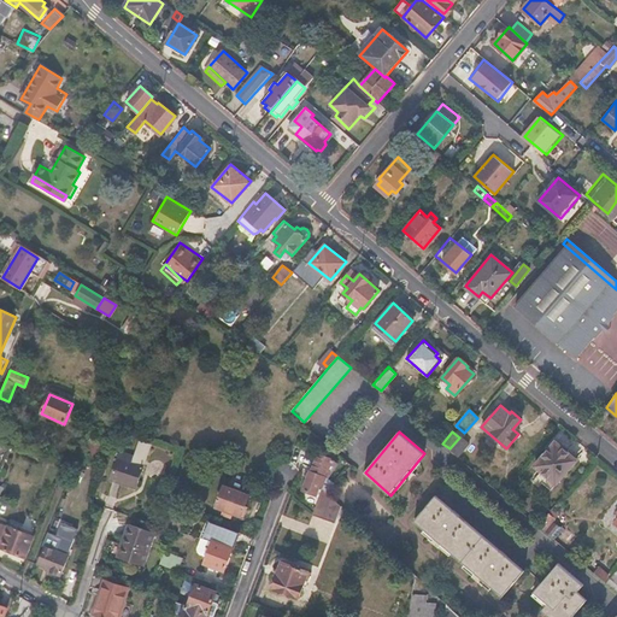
[(460,436),(459,438),(450,448),(457,456),(468,444),(460,436)]
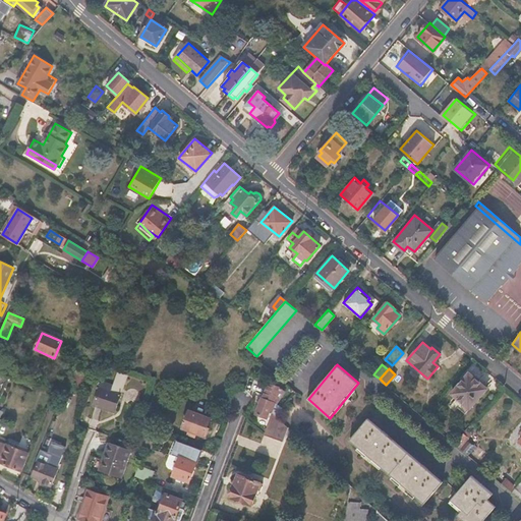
[(113,384),(102,380),(94,404),(115,411),(128,374),(118,370),(113,384)]
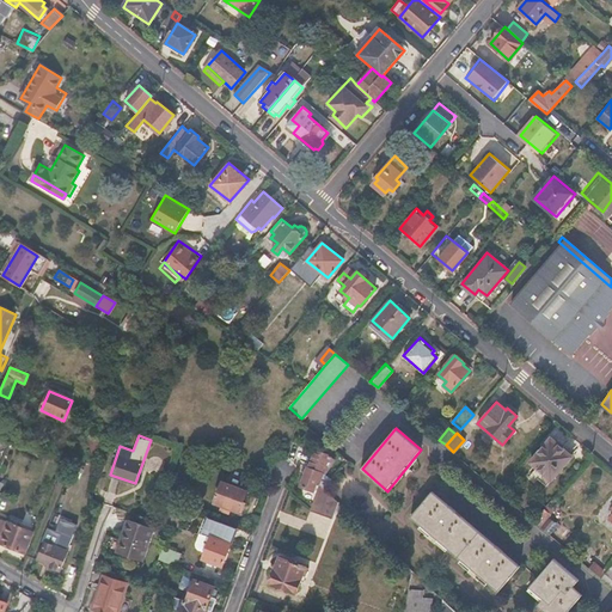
[(569,454),(550,439),(530,460),(549,478),(569,454)]
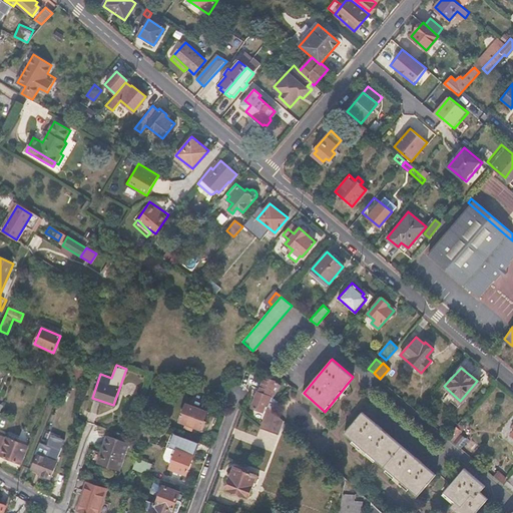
[(146,375),(135,372),(133,378),(144,381),(146,375)]
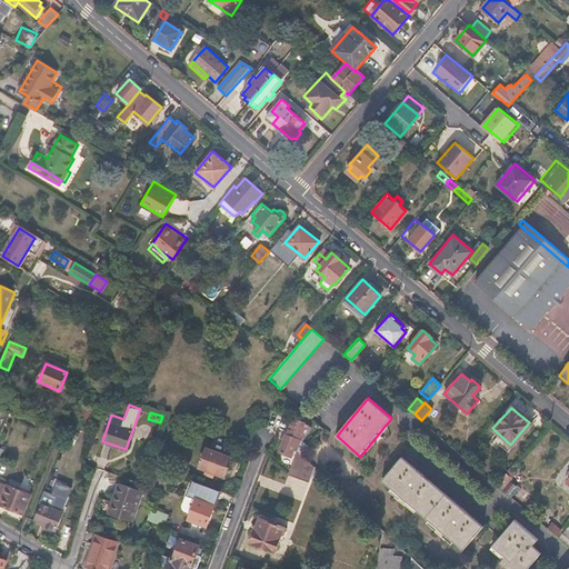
[(295,449),(298,450),(289,471),(287,476),(308,485),(315,468),(301,456),(307,448),(300,446),(301,441),(303,442),(313,431),(307,426),(293,421),(288,436),(286,435),(279,451),(292,456),(295,449)]
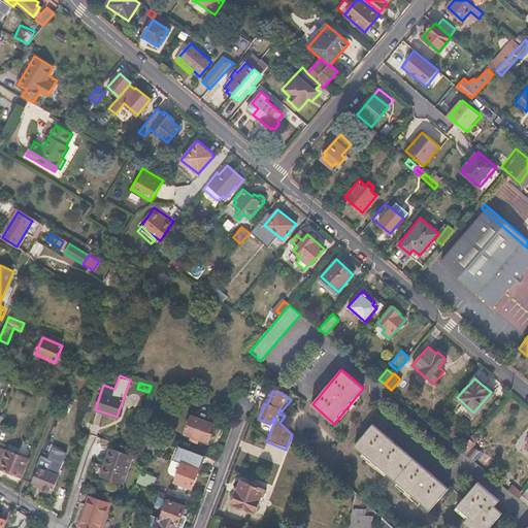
[(212,424),(192,416),(185,433),(206,441),(212,424)]
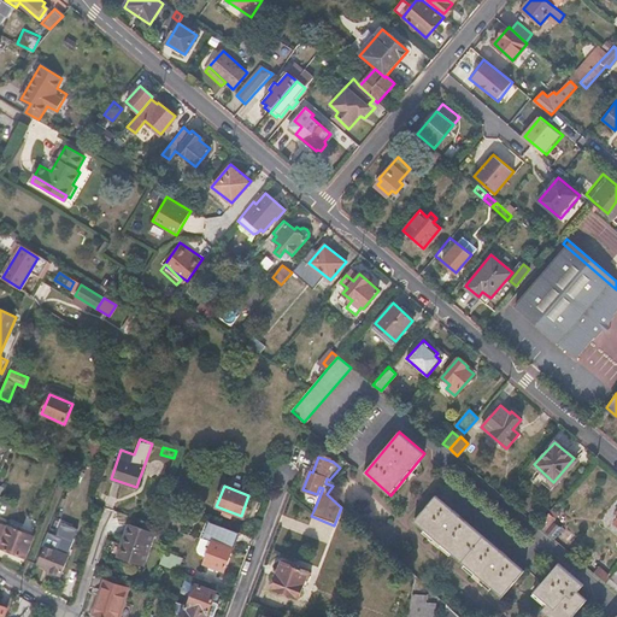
[(436,495),(416,521),(505,595),(527,569),(436,495)]
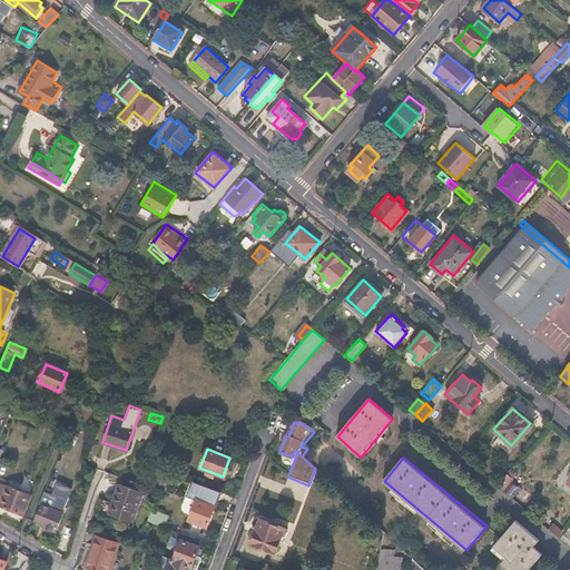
[(172,474),(164,471),(161,478),(158,489),(166,491),(172,474)]
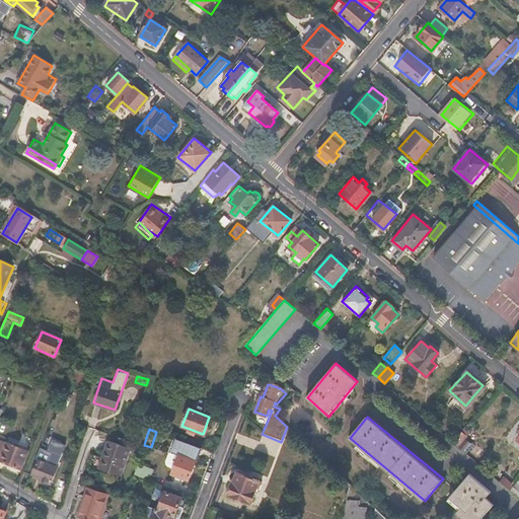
[(461,431),(453,441),(464,451),(470,443),(464,437),(465,435),(461,431)]
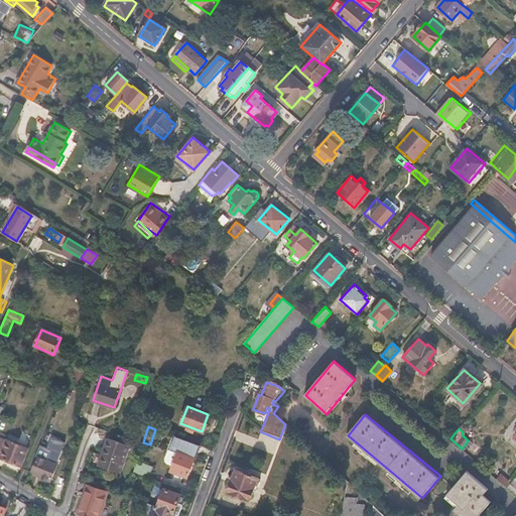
[(146,432),(141,430),(138,440),(143,442),(146,432)]
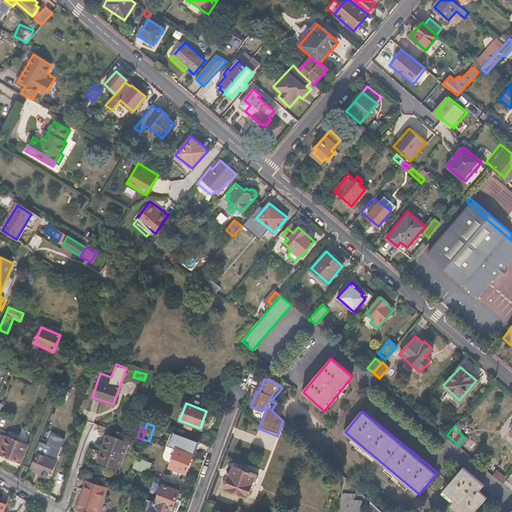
[(172,440),(179,442),(177,448),(193,454),(197,441),(175,433),(172,440)]
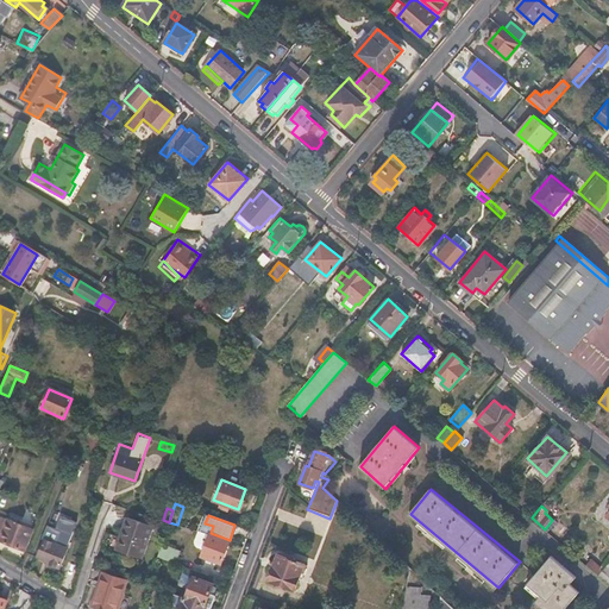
[(151,525),(127,516),(117,551),(142,558),(151,525)]
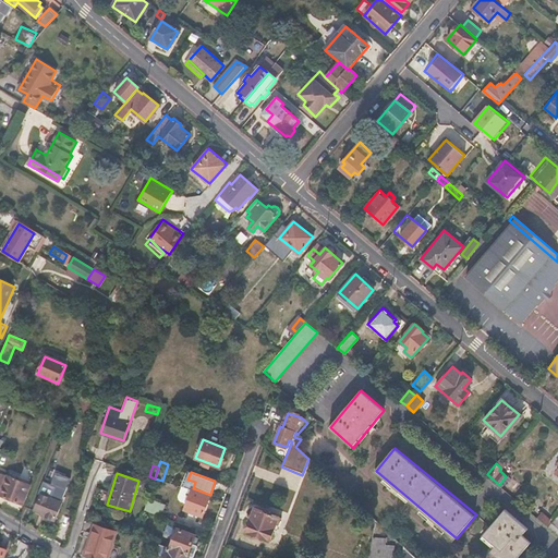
[(29,485),(7,475),(0,490),(0,494),(22,504),(29,485)]
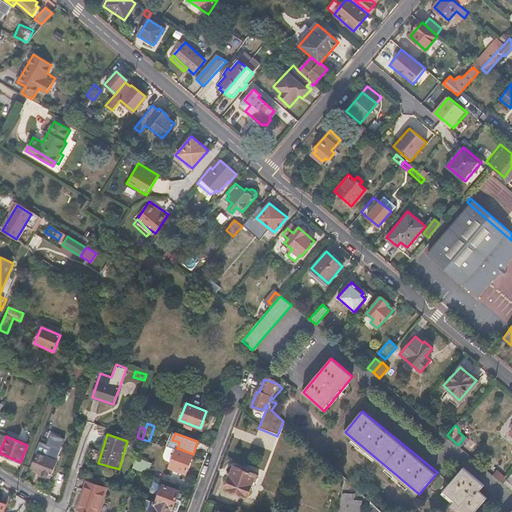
[(163,455),(163,458),(165,460),(171,463),(170,469),(186,474),(193,454),(177,448),(177,450),(167,447),(163,455)]
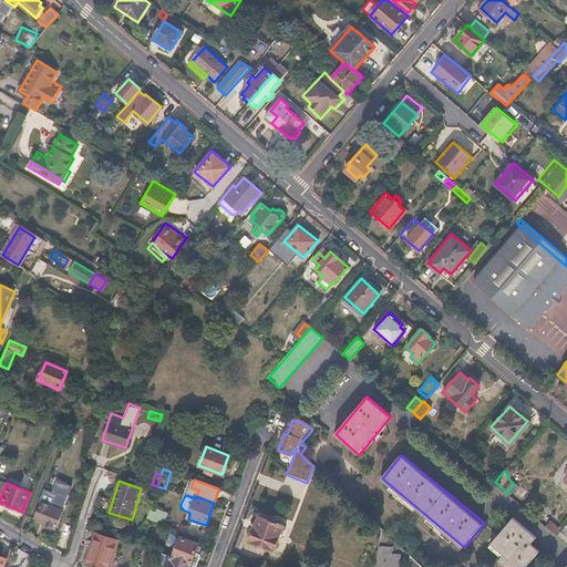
[(62,512),(42,503),(35,517),(44,522),(43,524),(54,528),(62,512)]
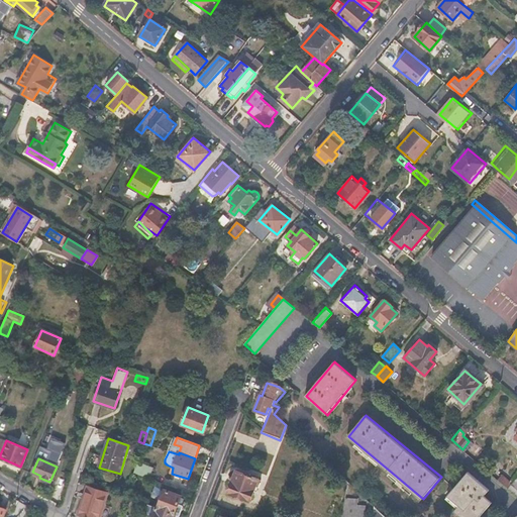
[(153,468),(137,461),(134,473),(149,479),(153,468)]
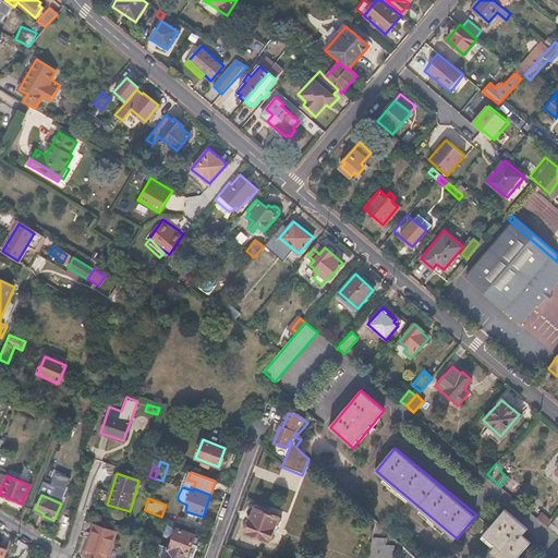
[(282,514),(256,505),(246,531),(270,540),(278,519),(280,520),(282,514)]
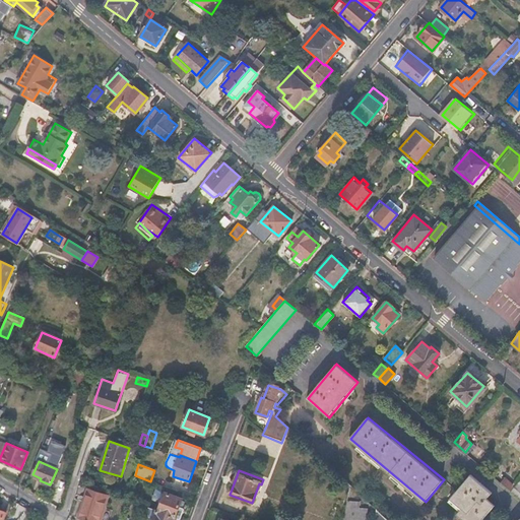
[(470,474),(450,499),(461,508),(457,514),(463,519),(481,519),(496,505),(488,498),(492,493),(470,474)]
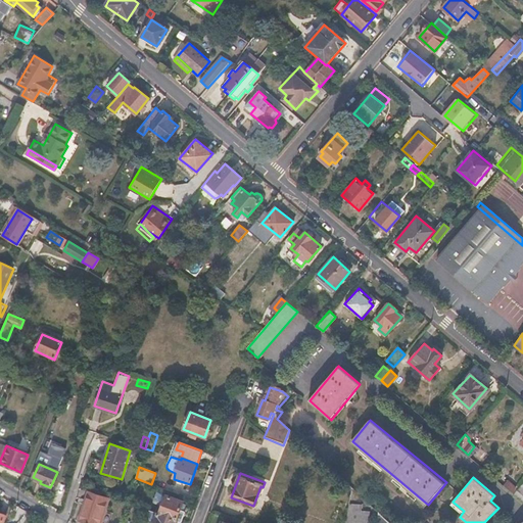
[(507,480),(503,484),(514,493),(517,489),(507,480)]
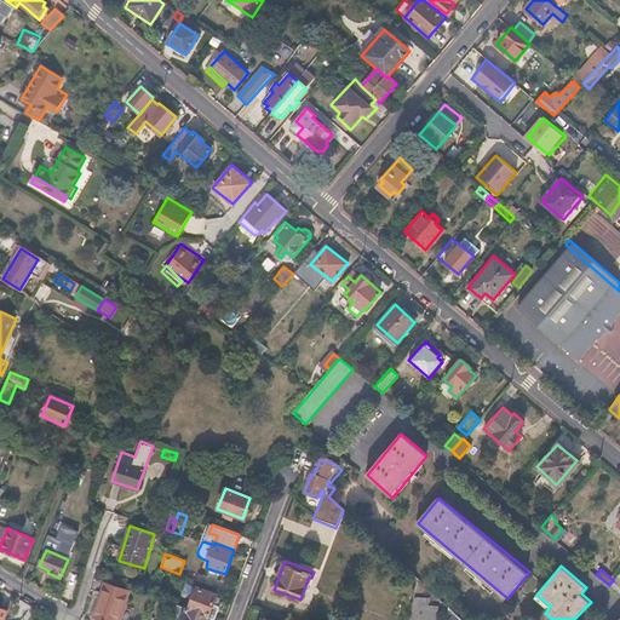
[(118,619),(127,591),(104,584),(95,619),(99,619),(118,619)]
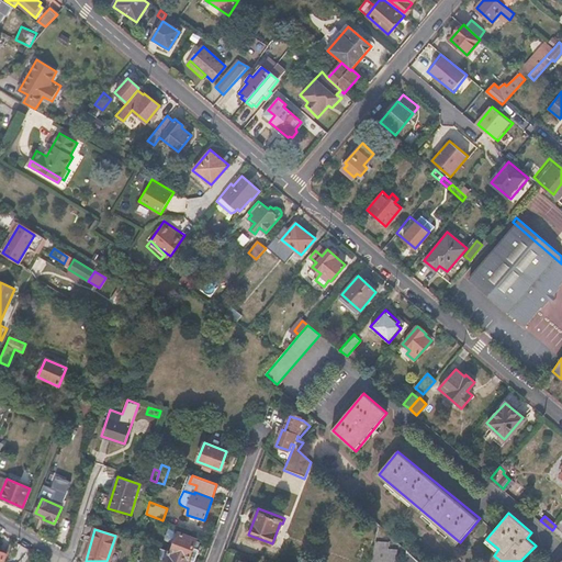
[(197,539),(179,532),(171,551),(170,551),(169,551),(191,560),(194,561),(199,550),(193,548),(197,539)]
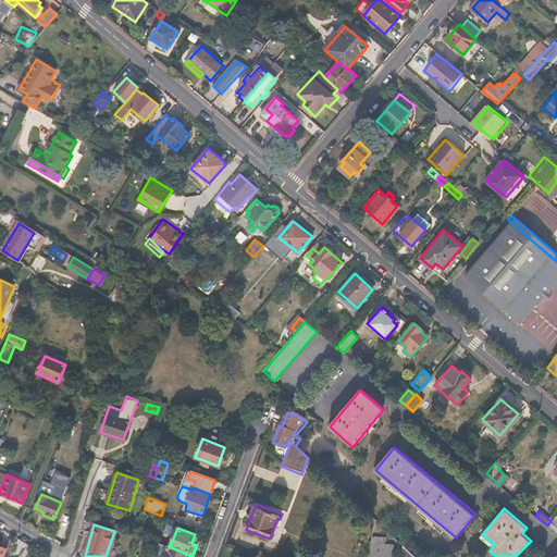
[(386,537),(373,536),(369,556),(371,556),(393,556),(395,545),(385,544),(386,537)]
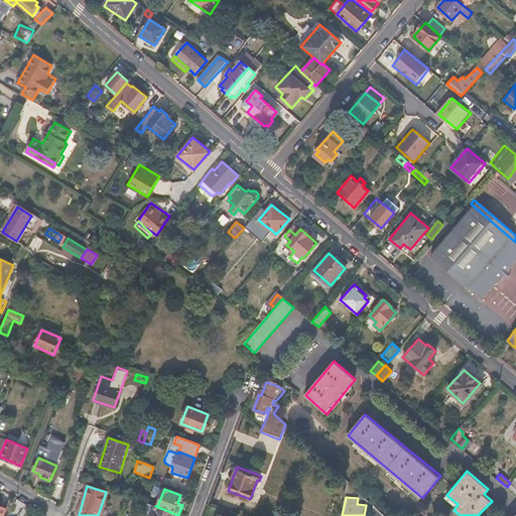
[(387,515),(375,505),(373,515),(387,515)]
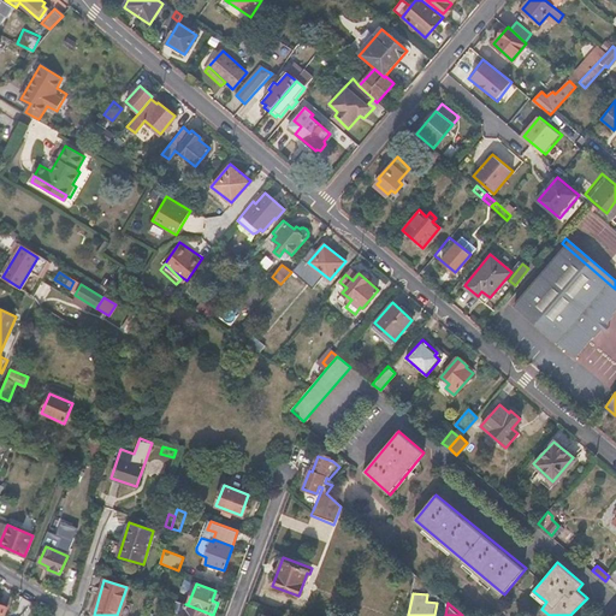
[(208,615),(209,614),(185,604),(181,615),(208,615)]
